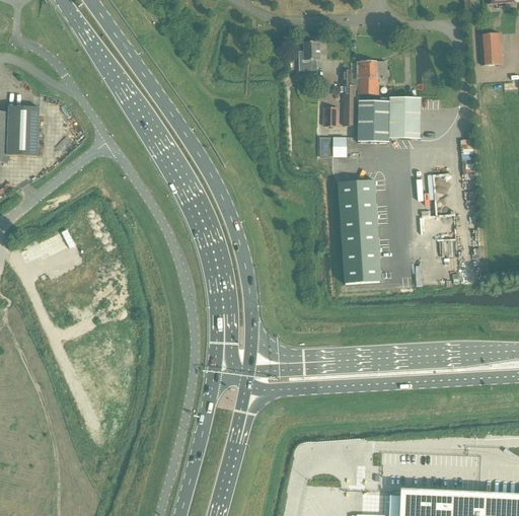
[(479,33),(482,64),(502,63),(500,32),(479,33)]
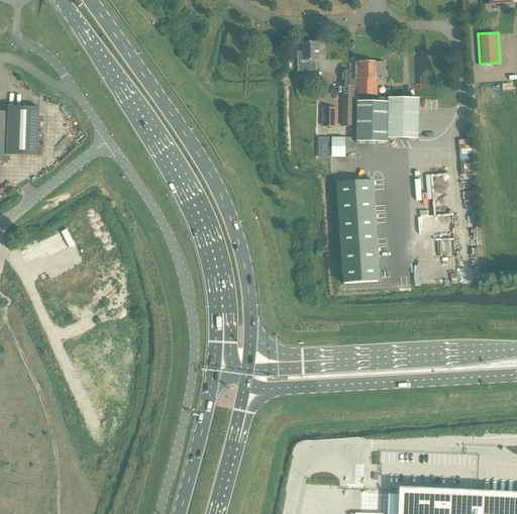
[(303,49),(297,49),(298,69),(316,69),(315,59),(318,59),(318,54),(319,54),(318,45),(318,40),(302,40),(303,49)]
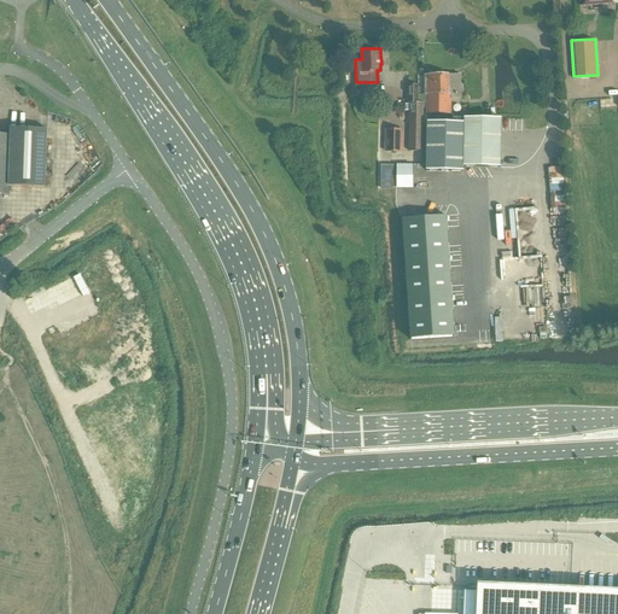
[(464,89),(462,83),(460,82),(460,72),(425,72),(425,92),(426,92),(426,99),(424,99),(424,105),(426,105),(426,111),(450,112),(450,107),(452,97),(460,97),(460,91),(464,89)]
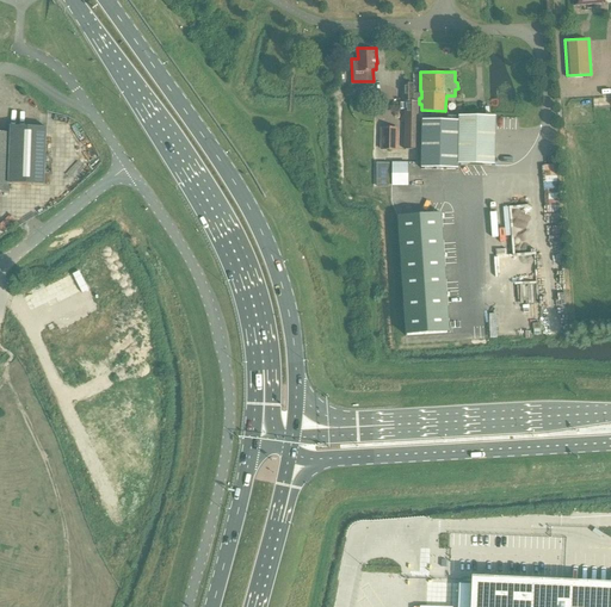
[(405,147),(418,147),(419,104),(419,98),(414,98),(413,81),(403,81),(403,98),(406,98),(406,112),(401,112),(401,118),(406,118),(405,147)]
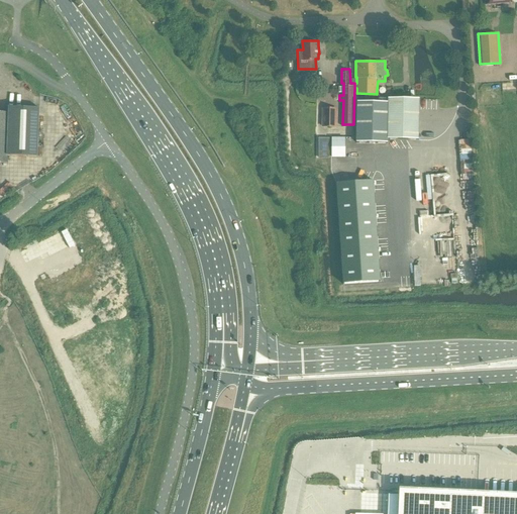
[(419,97),(388,96),(388,100),(387,137),(388,137),(418,137),(419,97)]
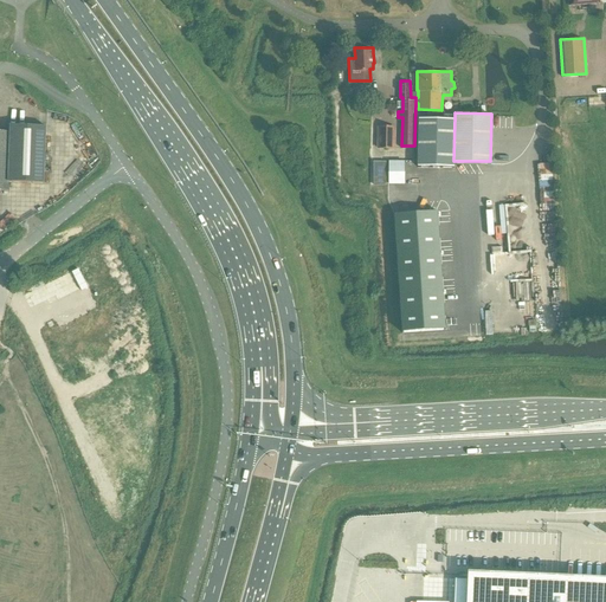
[(419,116),(418,164),(455,166),(455,161),(453,161),(455,117),(419,116)]
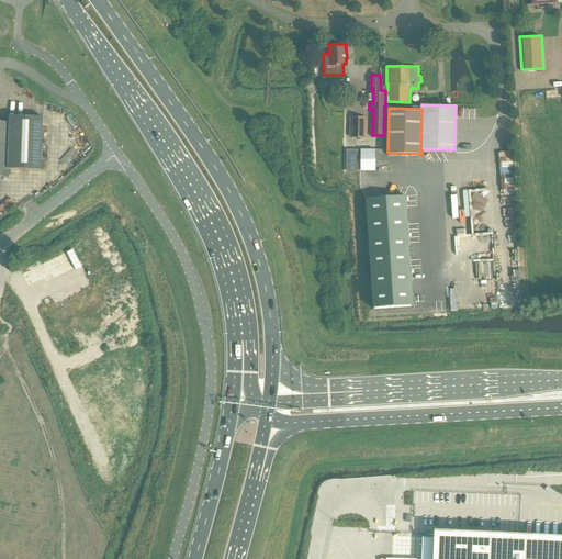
[(0,175),(8,175),(8,166),(41,168),(43,115),(10,114),(10,120),(0,119),(0,175)]
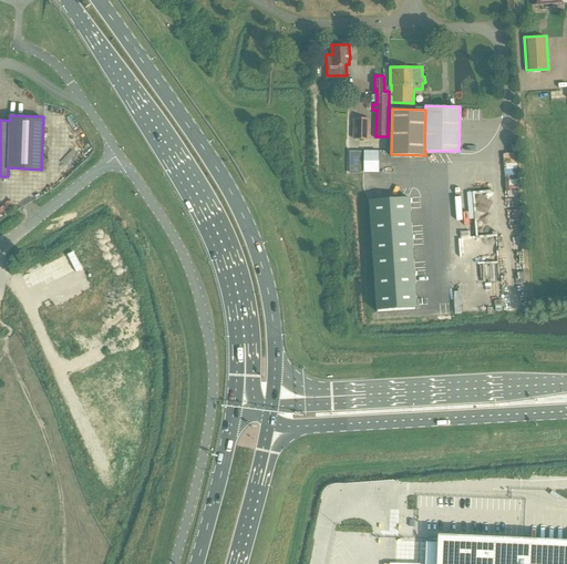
[(354,116),(354,136),(368,136),(369,118),(354,116)]
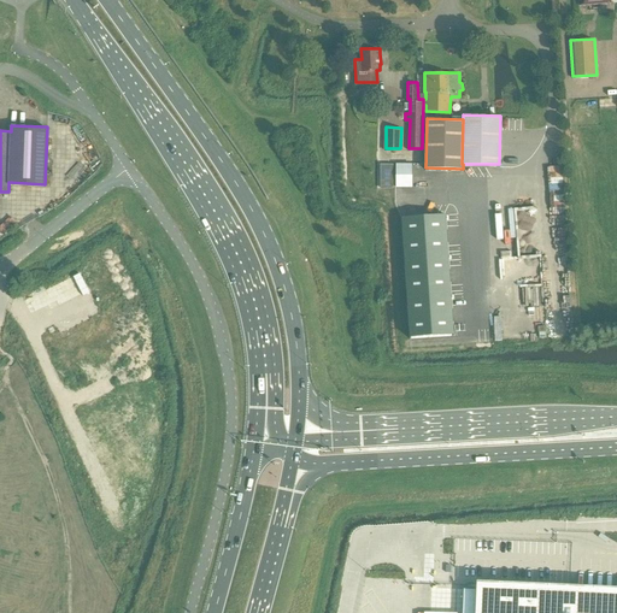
[(410,161),(395,161),(395,184),(411,184),(410,161)]
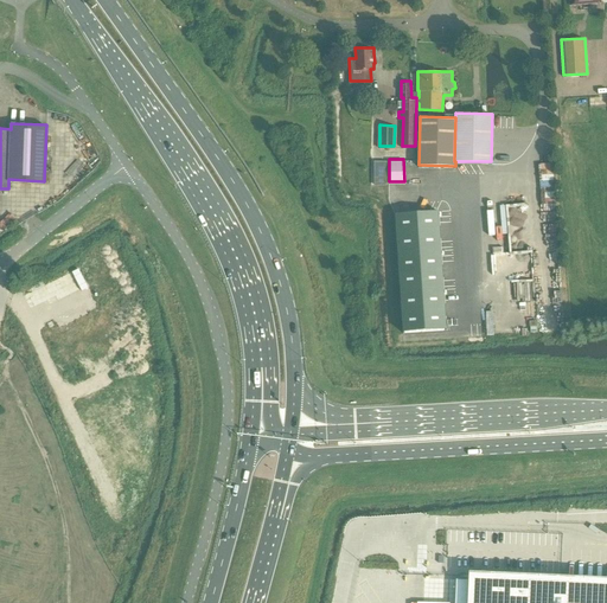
[(385,160),(375,160),(375,183),(385,183),(385,160)]
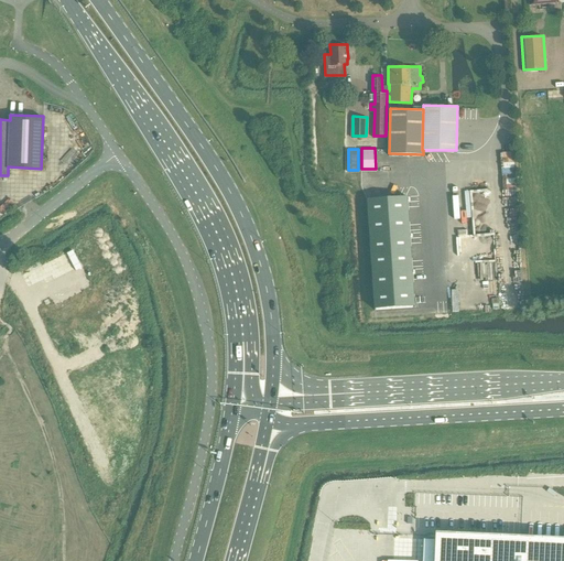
[(368,197),(367,197),(373,308),(376,308),(376,306),(413,304),(413,305),(414,305),(408,194),(405,194),(405,195),(368,197)]
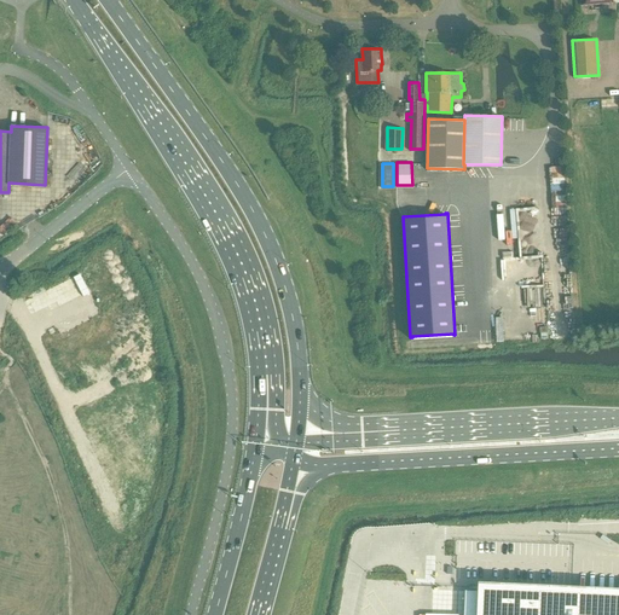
[(618,614),(618,587),(478,582),(478,590),(476,614),(618,614)]
